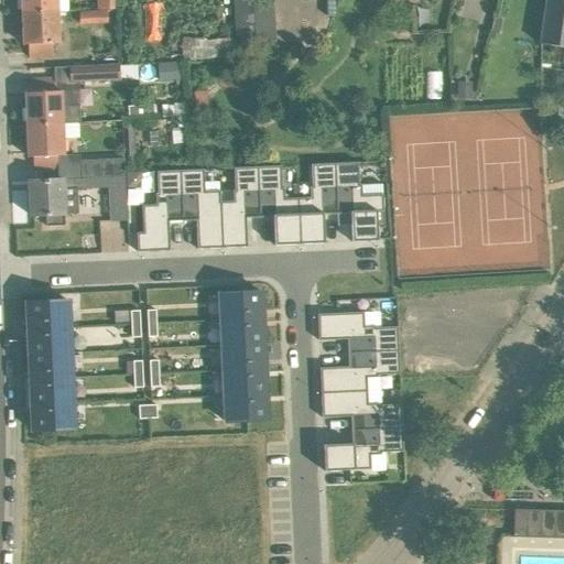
[(21,0),(22,14),(60,13),(58,0),(21,0)]
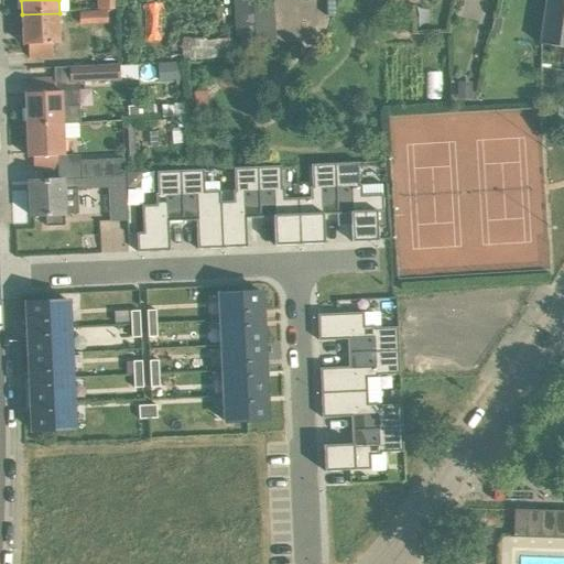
[(115,10),(114,0),(97,0),(98,10),(115,10)]
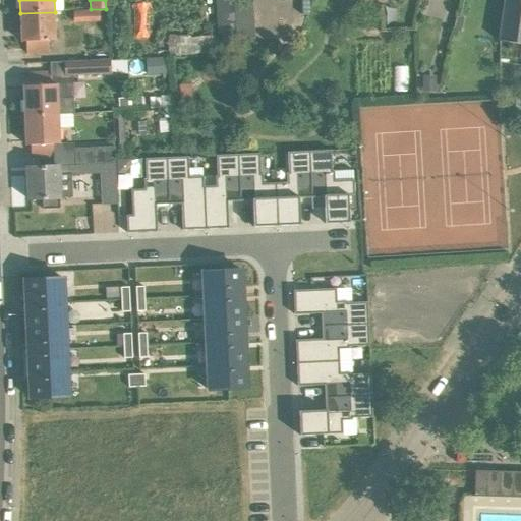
[(213,0),(214,39),(235,39),(233,0),(213,0)]
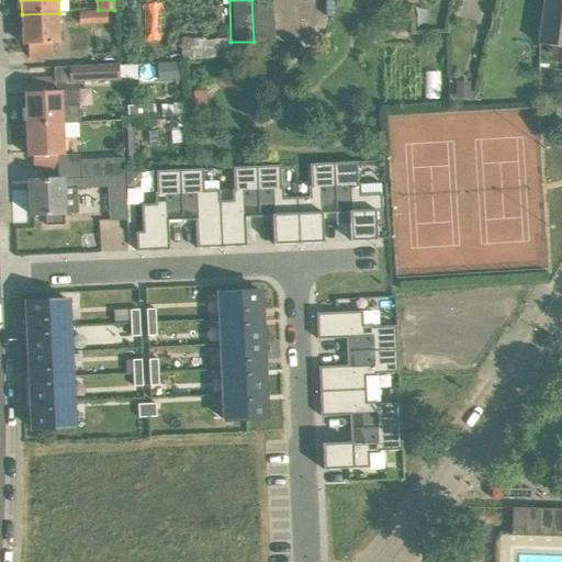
[(561,0),(544,0),(539,43),(561,46),(561,0)]
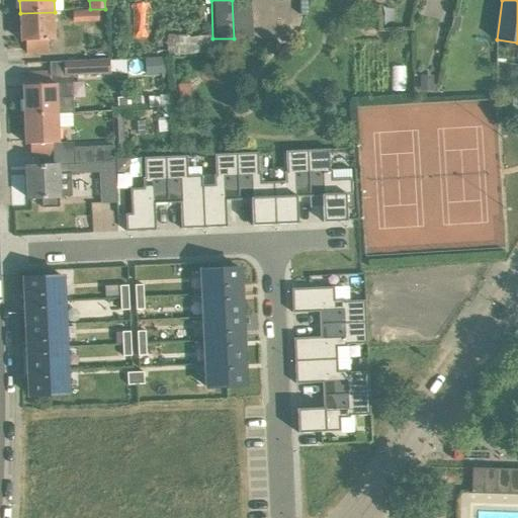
[(74,23),(99,21),(98,9),(73,11),(74,23)]
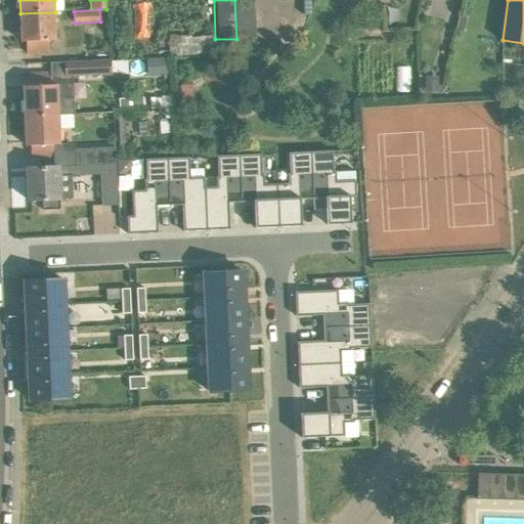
[(27,54),(50,53),(49,41),(56,41),(55,12),(20,13),(22,42),(27,42),(27,54)]
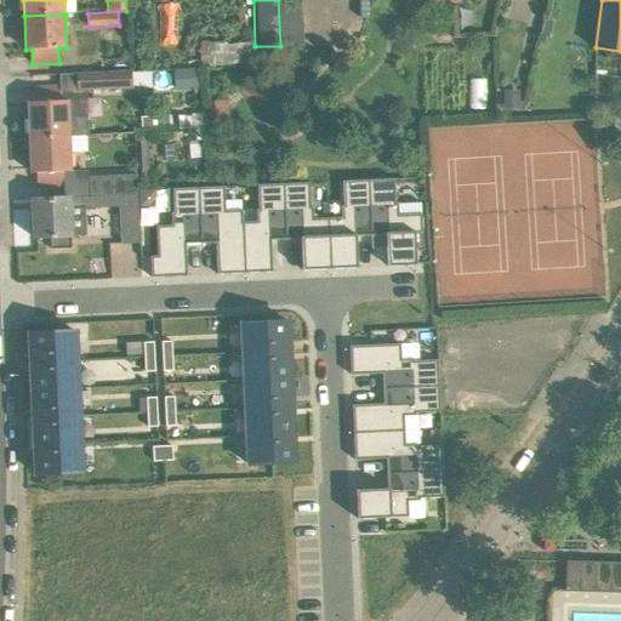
[(198,69),(175,70),(176,92),(199,91),(198,69)]
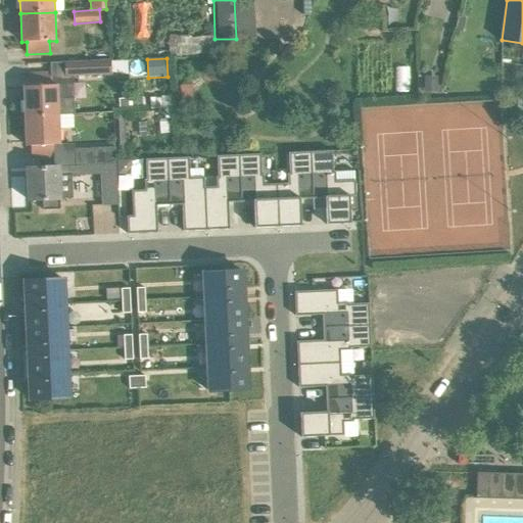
[(64,61),(65,77),(111,75),(111,60),(111,59),(64,61)]
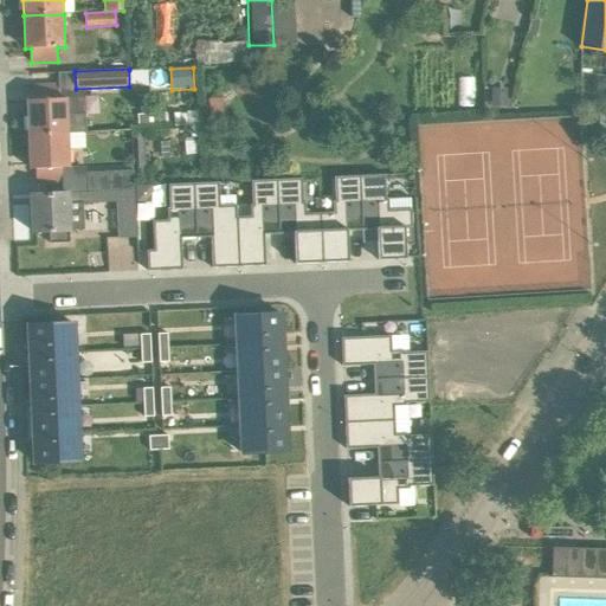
[(129,70),(129,86),(148,85),(148,70),(129,70)]
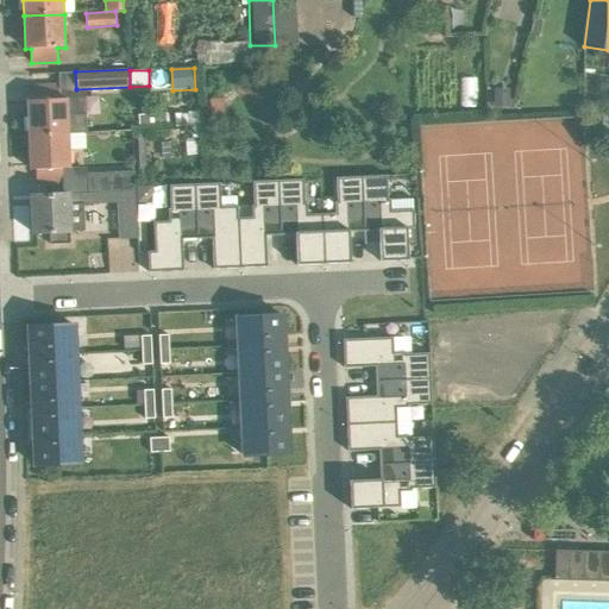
[(29,136),(69,135),(87,133),(86,99),(77,99),(77,89),(58,90),(58,86),(32,87),(33,101),(27,101),(29,136)]
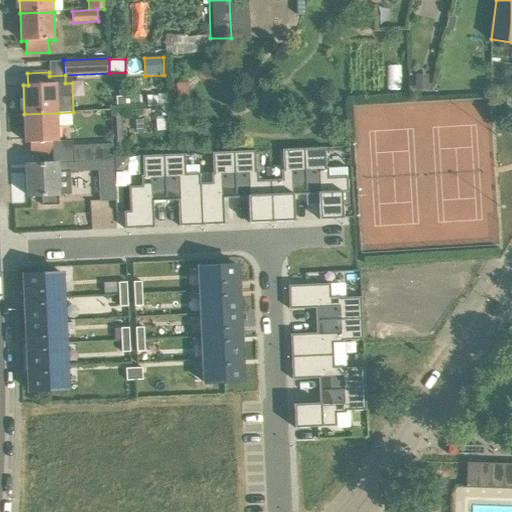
[(416,74),(415,90),(429,91),(429,74),(416,74)]
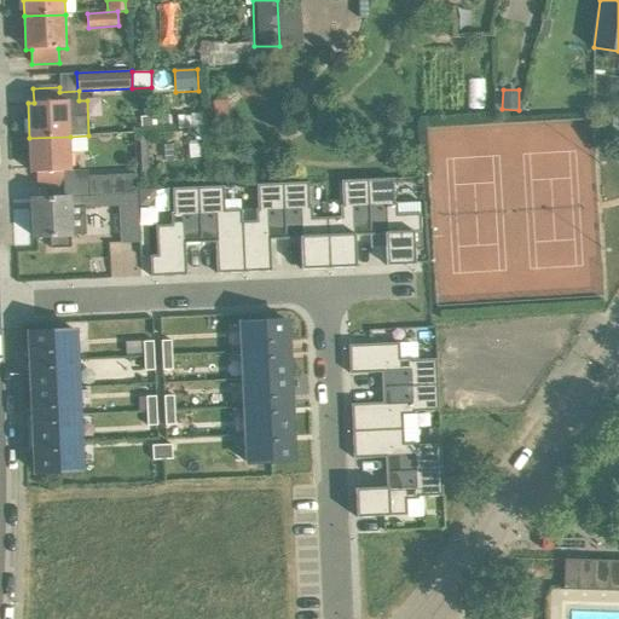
[(152,127),(152,116),(140,117),(142,128),(152,127)]
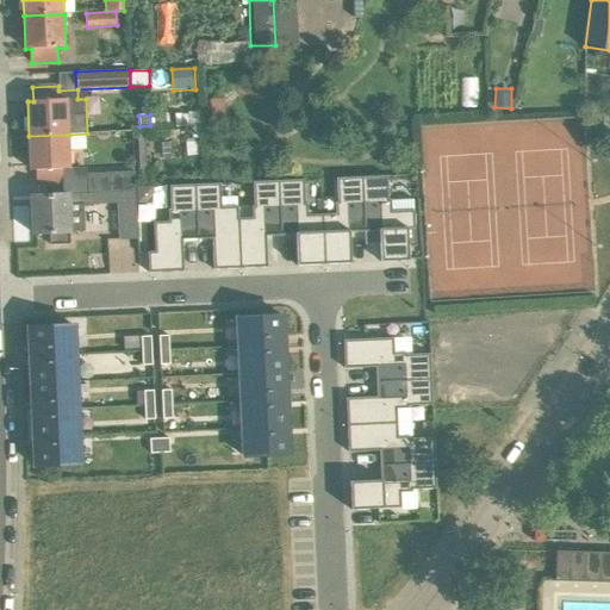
[(176,128),(187,128),(187,114),(175,114),(176,128)]
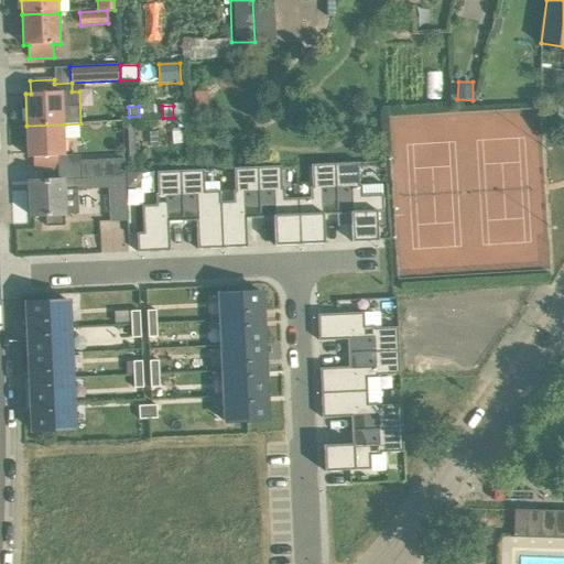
[(34,171),(58,170),(58,156),(65,155),(64,125),(26,126),(29,158),(33,158),(34,171)]
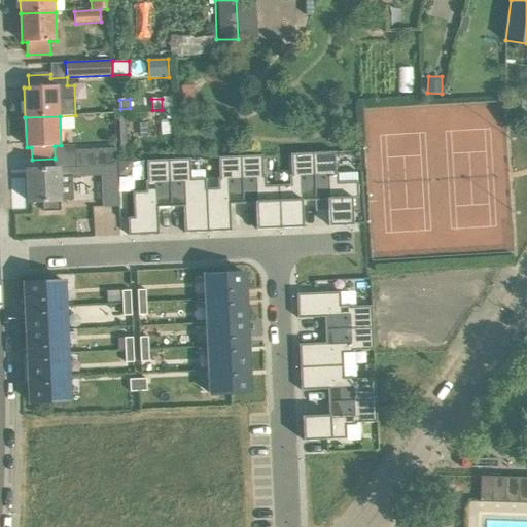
[(175,135),(174,120),(161,120),(161,136),(175,135)]
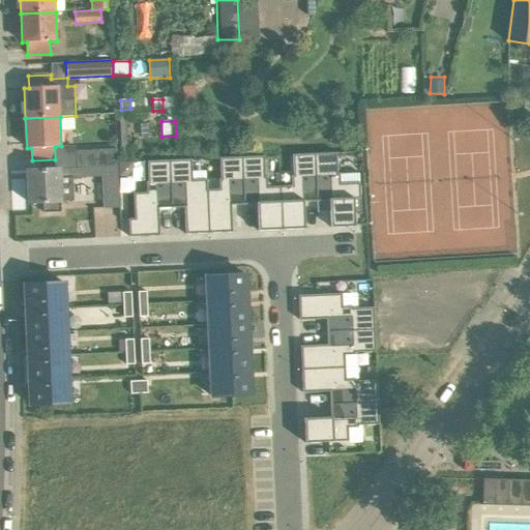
[(101,167),(118,166),(117,149),(76,151),(77,168),(89,168),(101,167)]
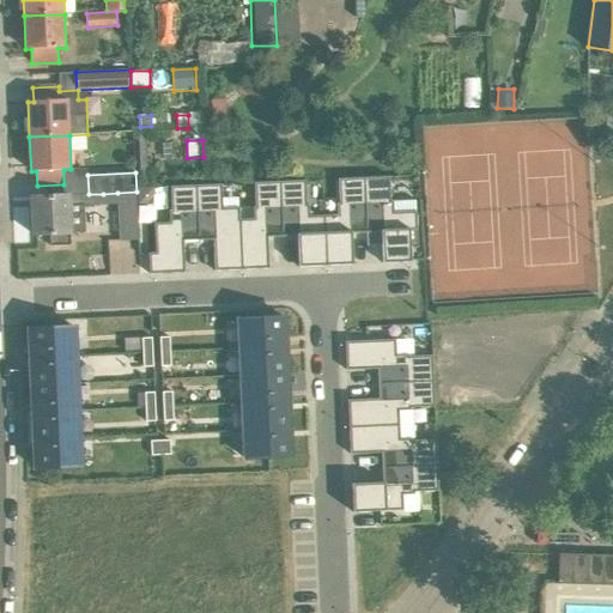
[(393,177),(364,178),(366,234),(382,234),(383,263),(412,262),(411,232),(418,232),(418,212),(394,213),(393,177)]
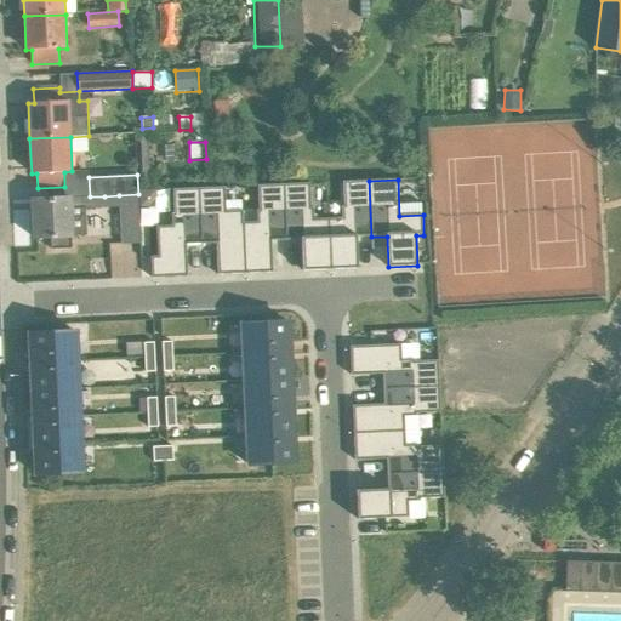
[(343,218),(328,220),(330,269),(358,268),(357,238),(371,237),(369,181),(342,182),(343,218)]
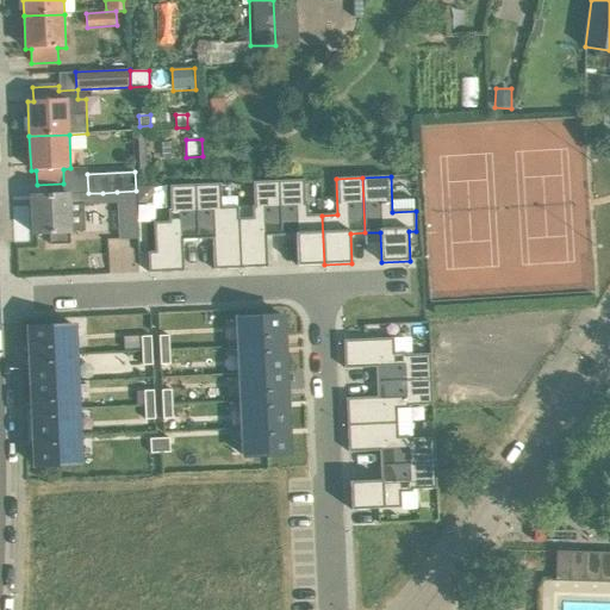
[(279,181),(281,236),(297,235),(298,266),(324,265),(322,216),(304,217),(303,180),(279,181)]
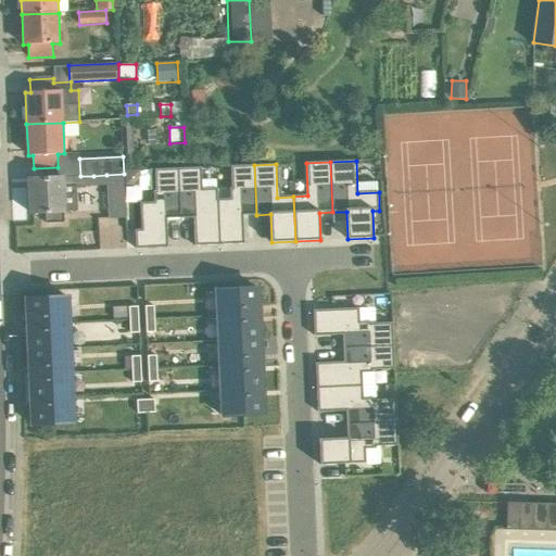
[(230,199),(217,199),(219,244),(244,243),(243,216),(256,215),(254,165),(230,166),(231,188),(229,188),(230,199)]
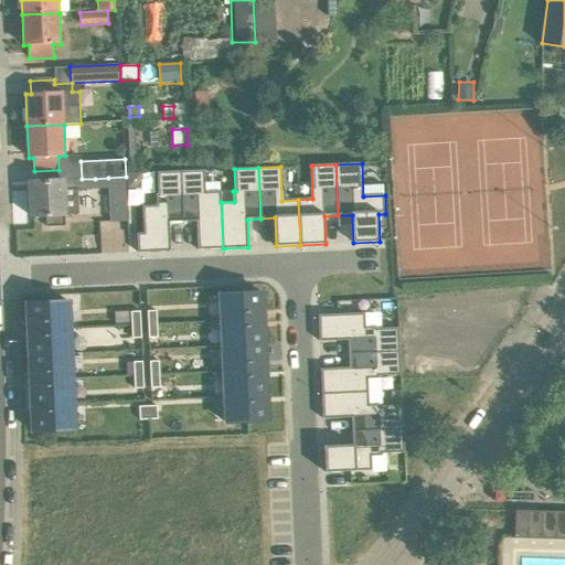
[(199,249),(223,248),(221,202),(220,191),(205,192),(204,170),(181,171),(183,222),(196,222),(199,249)]
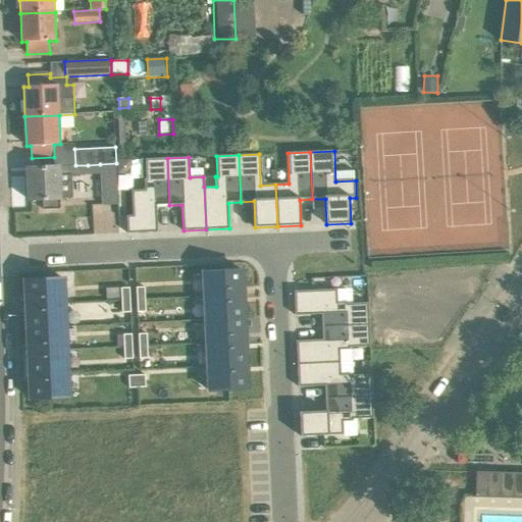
[(156,206),(169,205),(167,158),(145,159),(146,179),(145,179),(145,190),(132,191),(133,219),(126,219),(127,233),(158,232),(156,206)]
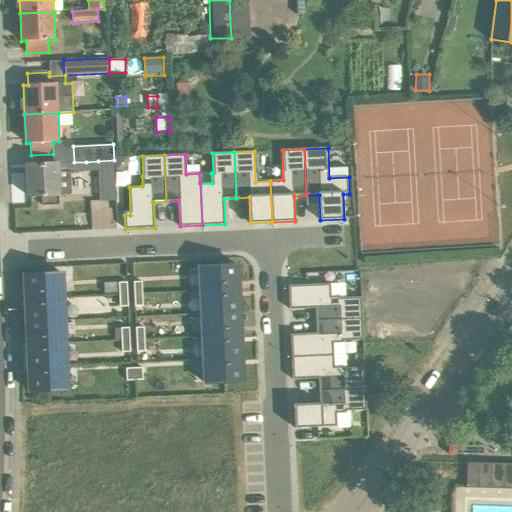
[(98,171),(99,201),(115,201),(114,160),(98,161),(98,171)]
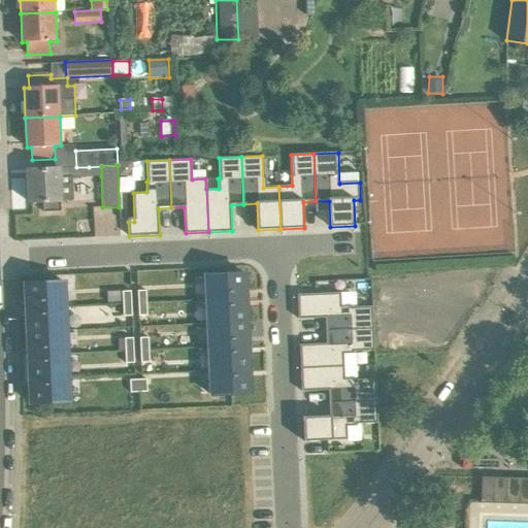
[(73,177),(89,177),(89,167),(76,167),(28,170),(29,203),(42,202),(43,212),(61,211),(60,201),(73,200),(73,177)]
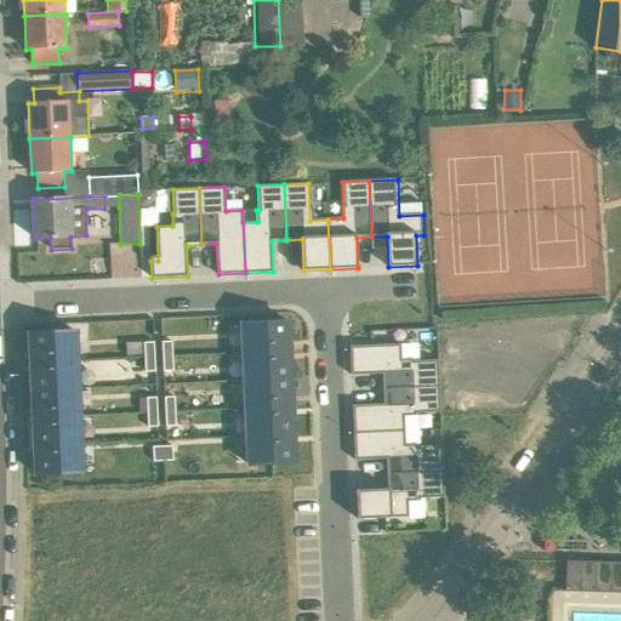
[(241,324),(243,353),(290,352),(289,322),(241,324)]
